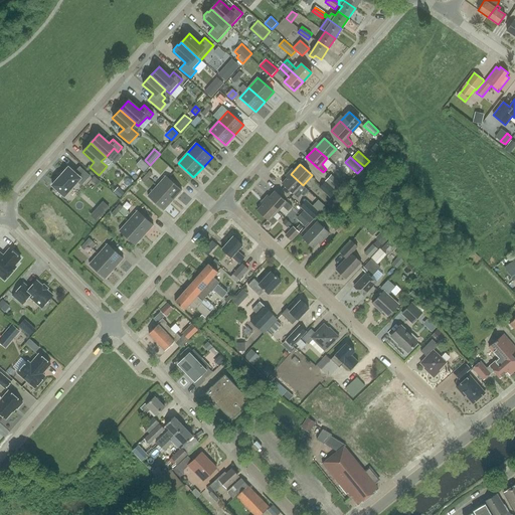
[(68,167),(52,185),(64,196),(77,182),(81,186),(91,176),(79,166),(74,172),(68,167)]
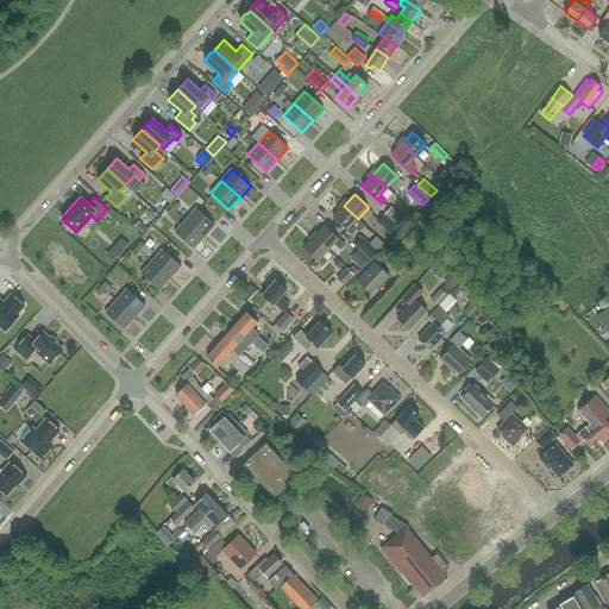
[(344,206),(333,218),(347,230),(352,234),(357,230),(352,225),(358,219),(344,206)]
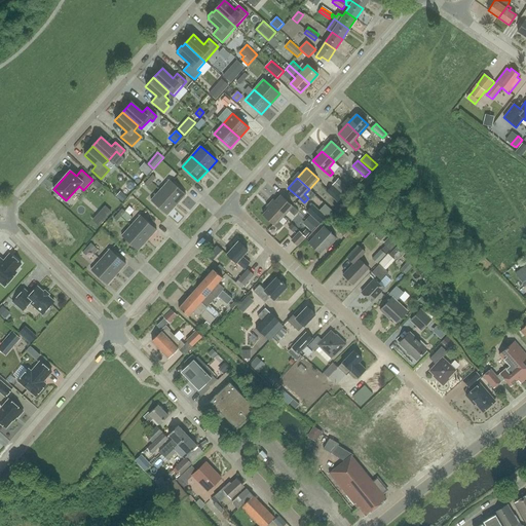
[(332,185),(345,197),(351,191),(338,179),(332,185)]
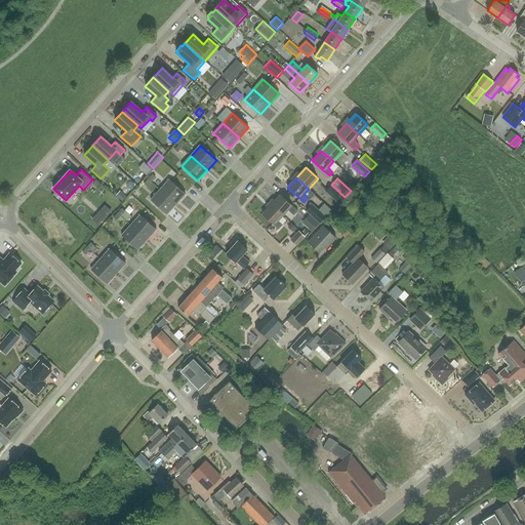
[(169,179),(160,190),(176,204),(186,194),(169,179)]
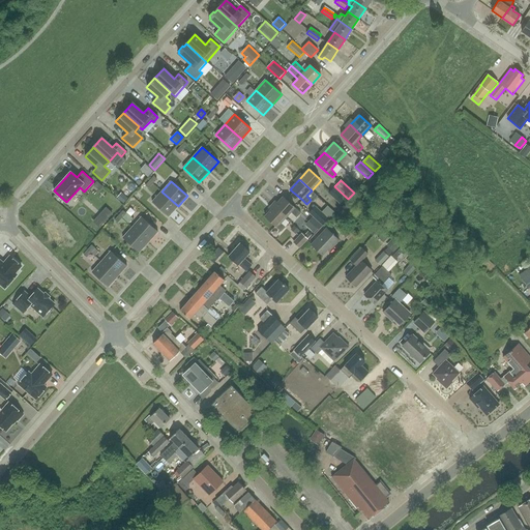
[(348,199),(334,186),(328,194),(341,205),(347,199),(348,199)]
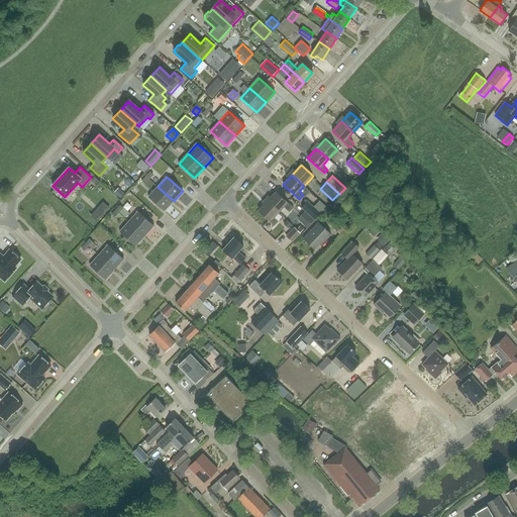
[(305,195),(310,191),(306,185),(301,189),(305,195)]
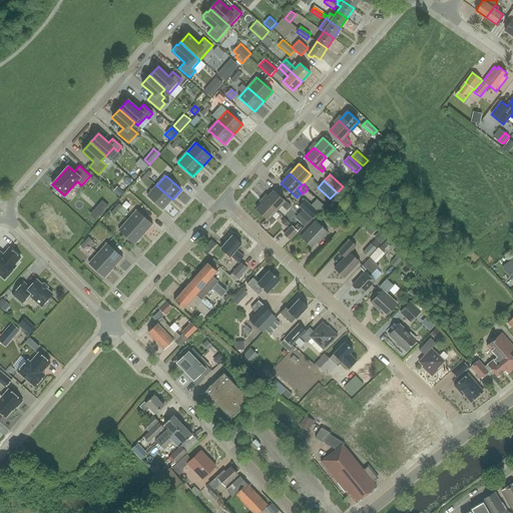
[(156,185),(147,195),(163,209),(172,199),(156,185)]
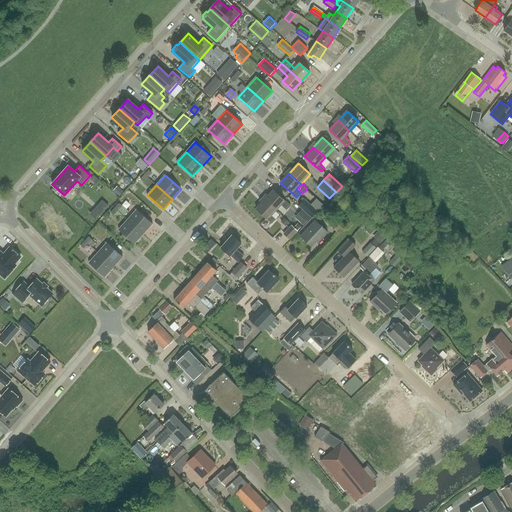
[(264,200),(276,210),(281,205),(286,210),(290,206),(273,190),(264,200)]
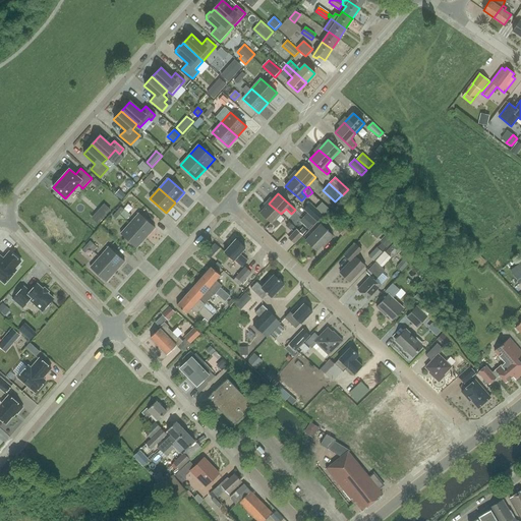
[(315,221),(322,214),(309,203),(303,210),(315,221)]
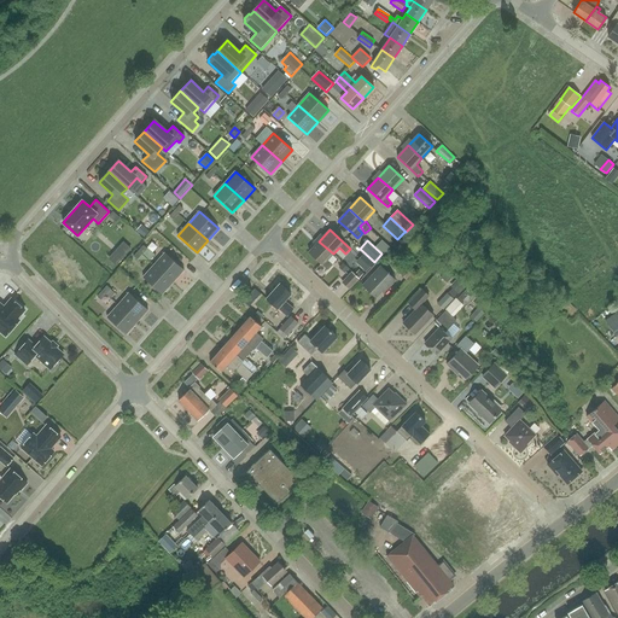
[(327,261),(333,254),(319,242),(308,252),(327,270),(332,266),(327,261)]
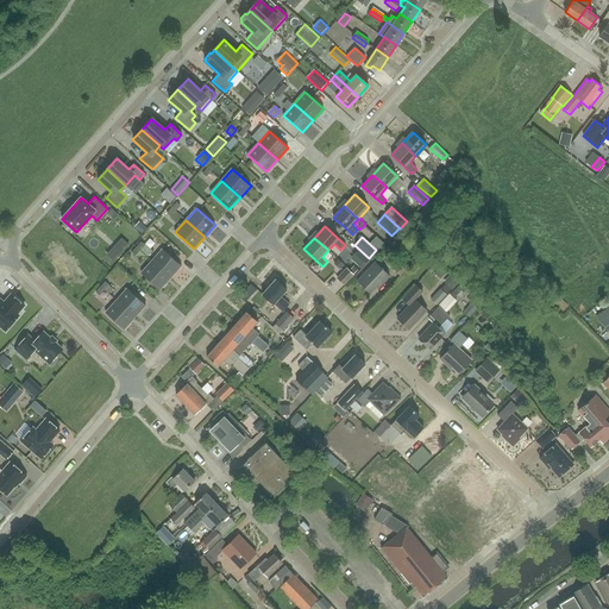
[(130,246),(121,239),(117,245),(125,251),(130,246)]
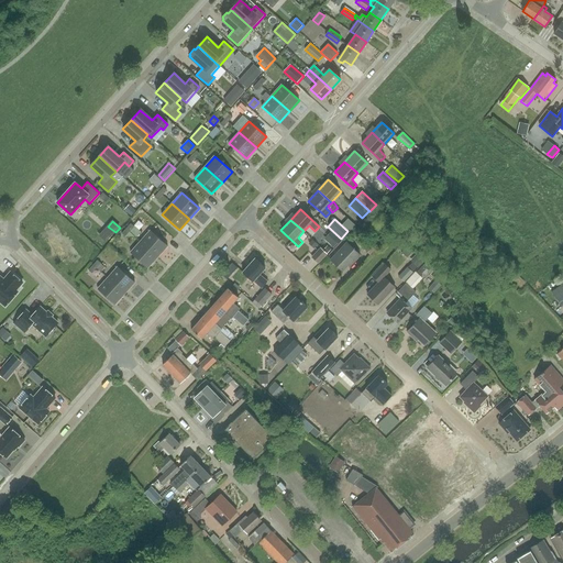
[(150,230),(140,242),(157,257),(167,246),(150,230)]
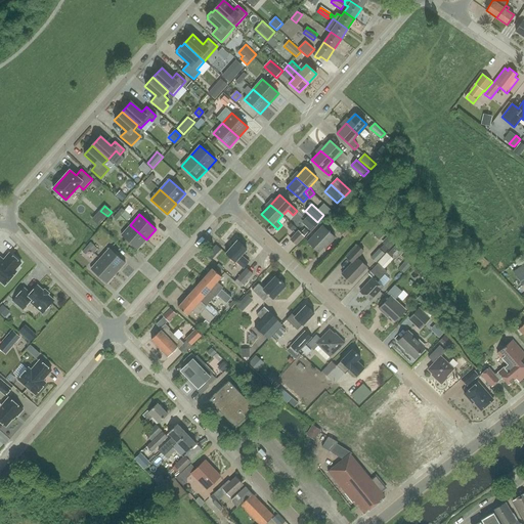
[(347,224),(340,232),(345,237),(352,229),(347,224)]
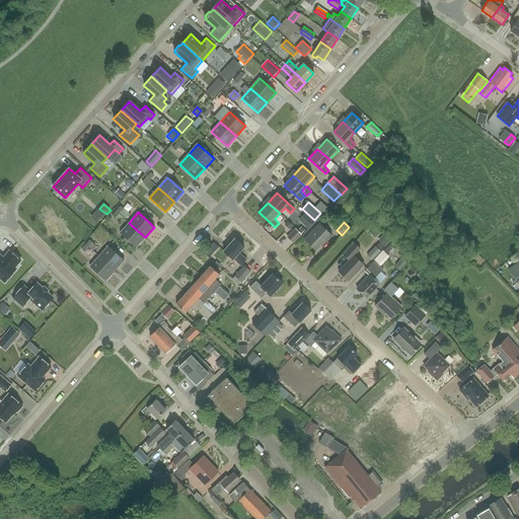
[(129,223),(120,233),(136,247),(145,237),(129,223)]
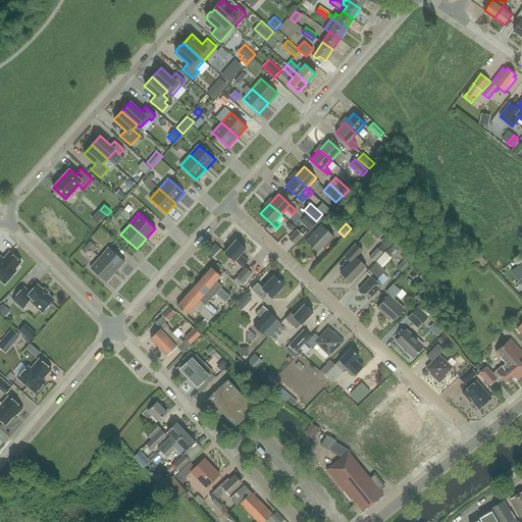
[(324,247),(334,237),(321,224),(306,241),(317,252),(323,246),(324,247)]
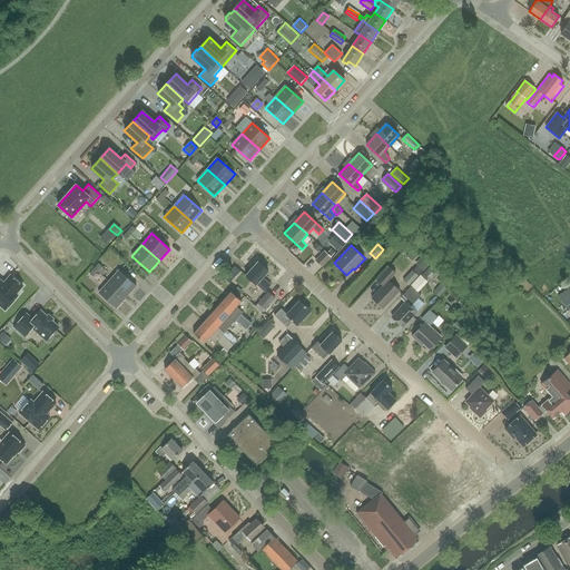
[(325,251),(316,261),(322,266),(331,257),(325,251)]
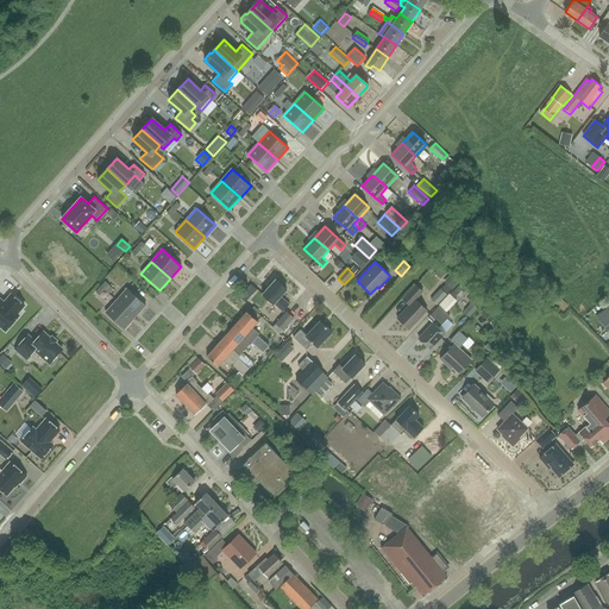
[(94,283),(83,274),(69,289),(80,299),(94,283)]
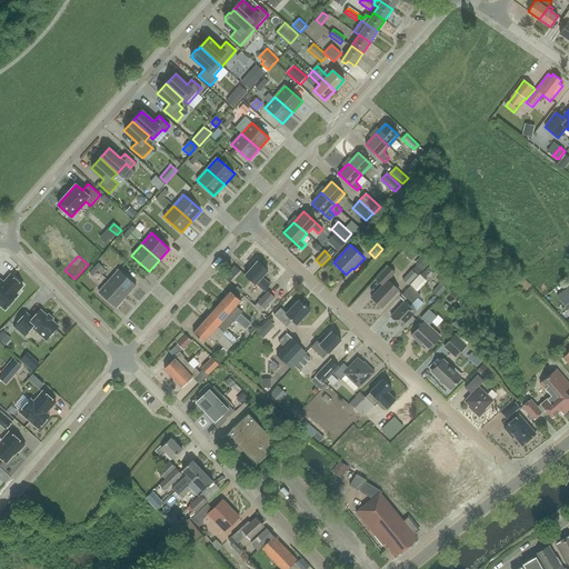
[(265,290),(270,285),(261,277),(268,270),(258,261),(246,276),(256,285),(257,283),(265,290)]
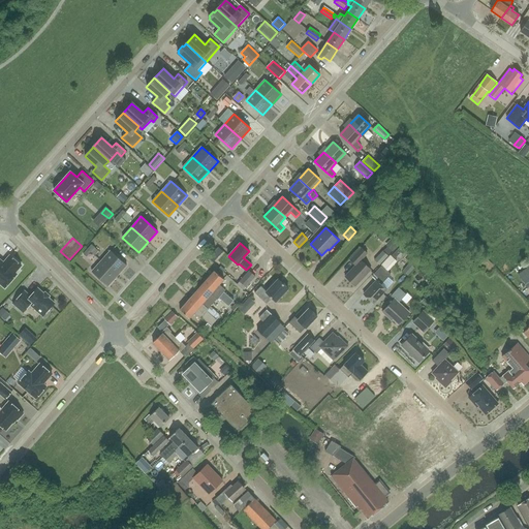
[(403,255),(406,252),(401,247),(392,256),(395,259),(401,253),(403,255)]
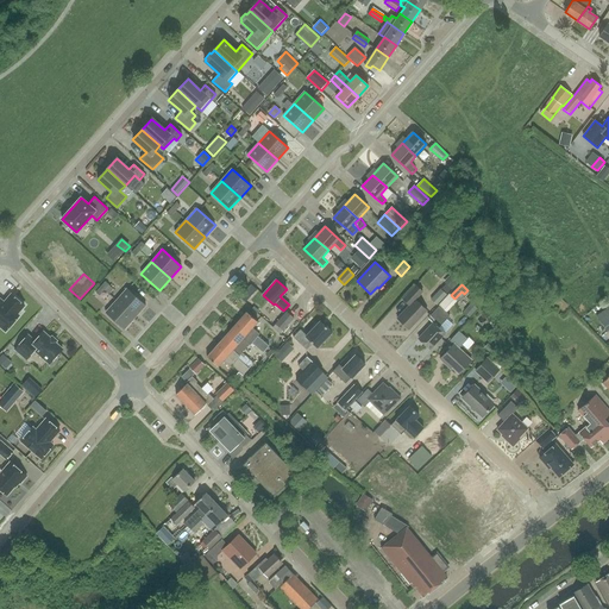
[(415,300),(422,292),(415,286),(402,300),(409,306),(396,319),(409,330),(427,311),(415,300)]
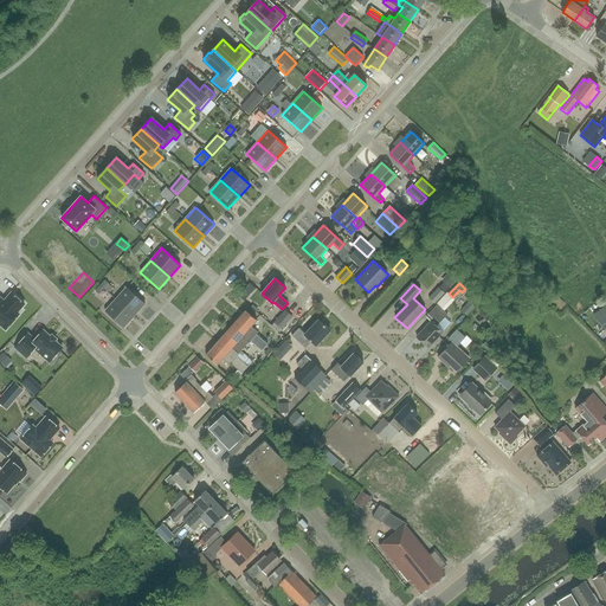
[(127,288),(116,300),(134,316),(144,304),(127,288)]
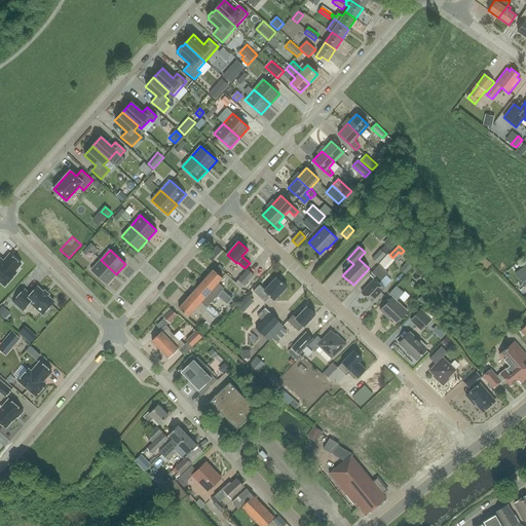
[(377,264),(386,255),(381,250),(372,259),(377,264)]
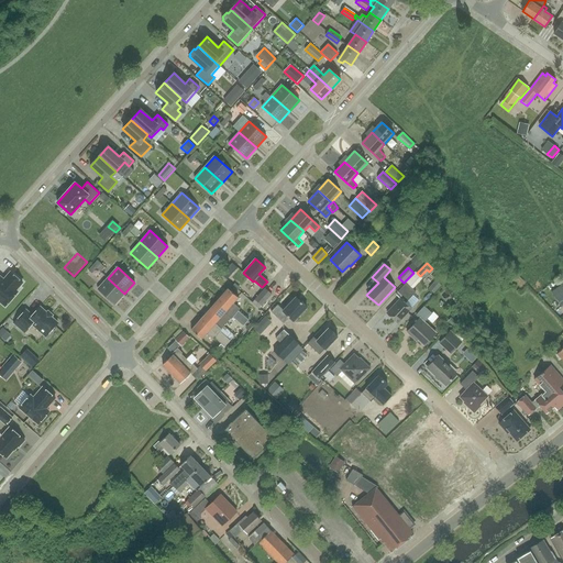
[(0,276),(0,301),(6,306),(18,291),(17,290),(23,283),(11,272),(4,279),(0,276)]
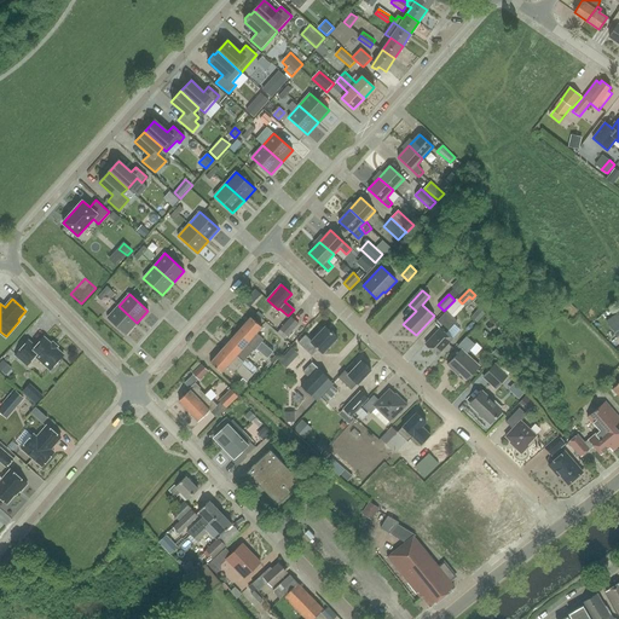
[(119,306),(106,318),(126,335),(137,323),(119,306)]
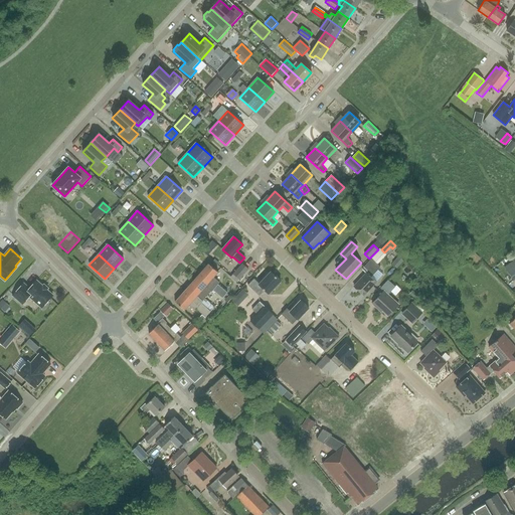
[(380,267),(376,263),(371,259),(362,269),(366,273),(354,287),(364,295),(376,282),(370,277),(380,267)]
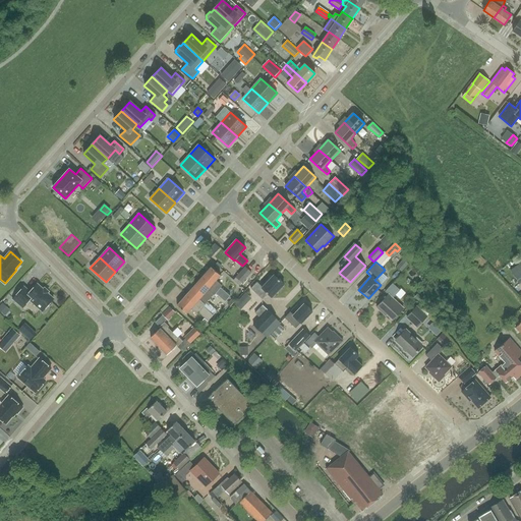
[(520,282),(520,263),(511,269),(520,283),(520,282)]
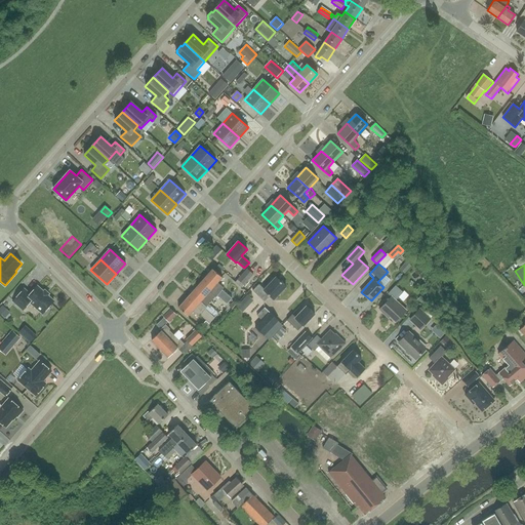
[(212,269),(204,279),(229,301),(232,298),(223,290),(224,288),(217,282),(221,277),(212,269)]
